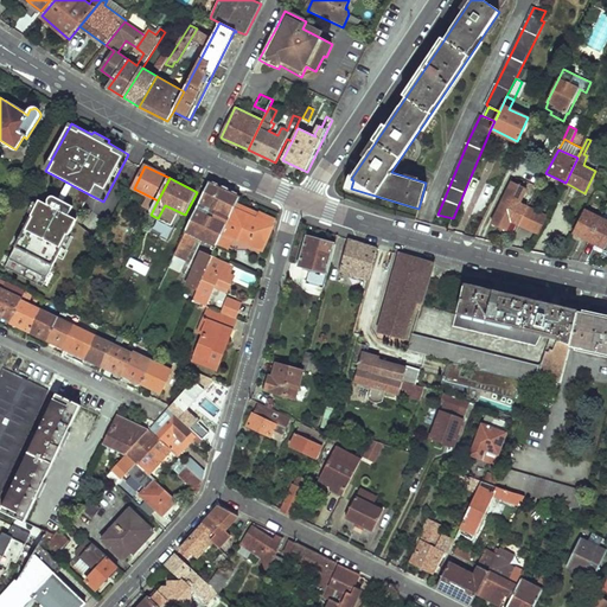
[(210,181),(170,267),(179,272),(198,235),(217,244),(218,243),(223,234),(235,209),(237,203),(241,196),(225,189),(210,181)]
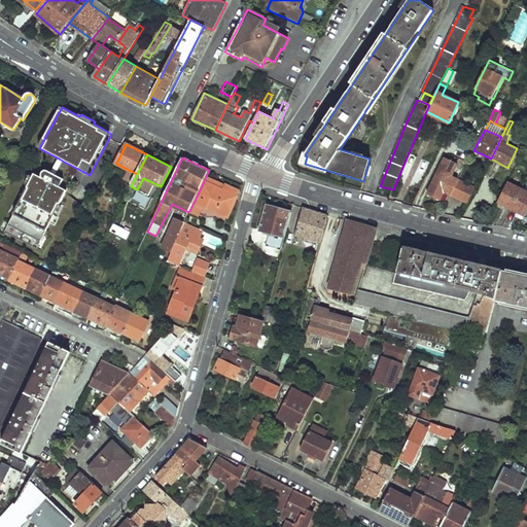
[(445,191),(452,196),(459,180),(452,176),(458,164),(453,162),(446,157),(428,195),(441,201),(445,191)]
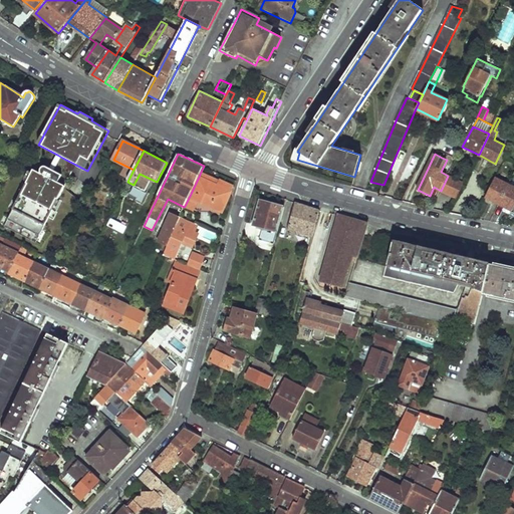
[(62,158),(57,155),(50,169),(55,171),(62,158)]
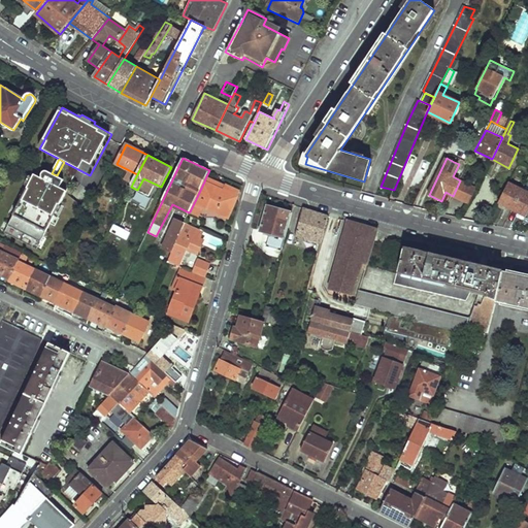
[(61,188),(65,180),(57,175),(52,173),(50,171),(47,171),(45,171),(43,172),(42,173),(42,175),(42,177),(43,178),(35,174),(4,232),(37,250),(69,192),(61,188)]
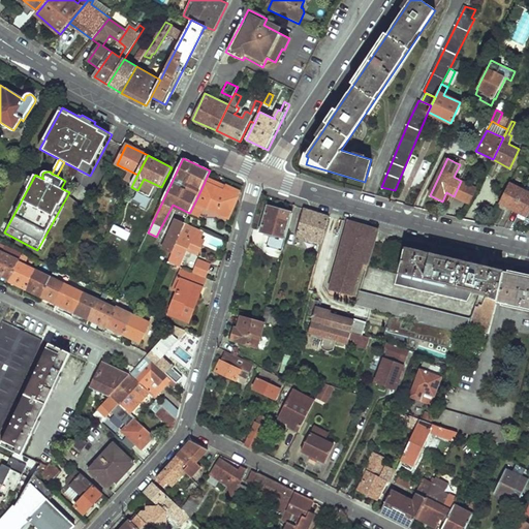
[(207,177),(205,182),(222,190),(224,185),(207,177)]
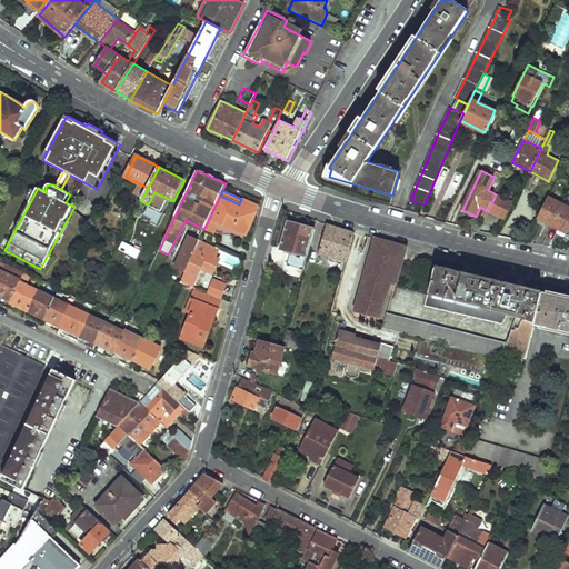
[(496,195),(488,211),(498,216),(506,199),(496,195)]
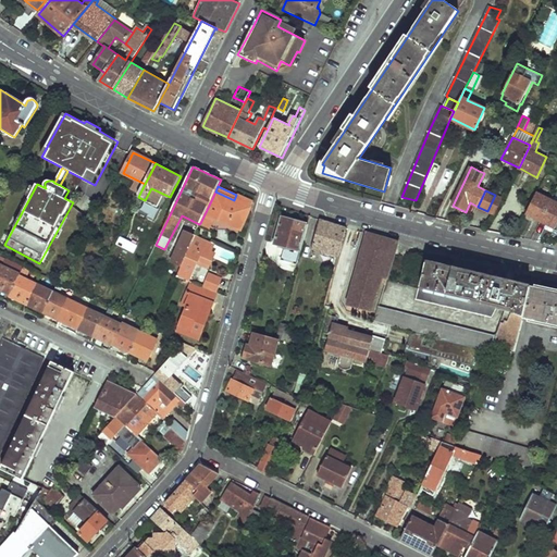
[(234,200),(215,192),(205,214),(214,218),(239,229),(252,201),(236,195),(234,200)]
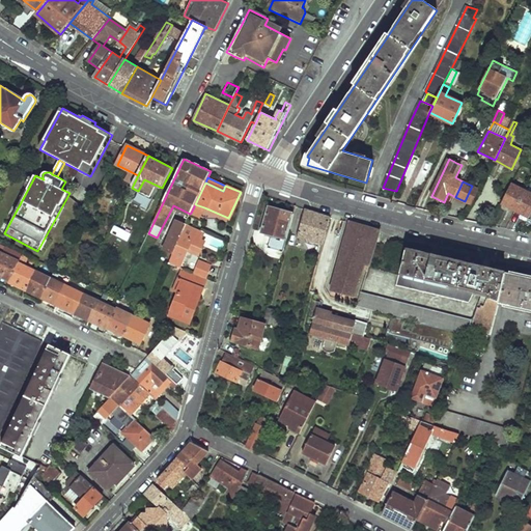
[(511,184),(502,203),(515,210),(525,191),(511,184)]
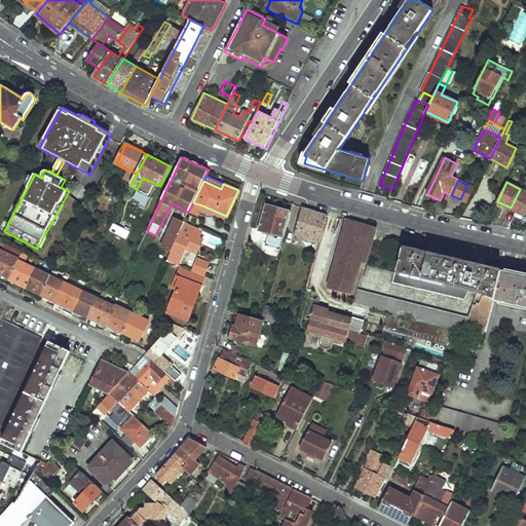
[(475,187),(467,184),(460,199),(467,202),(475,187)]
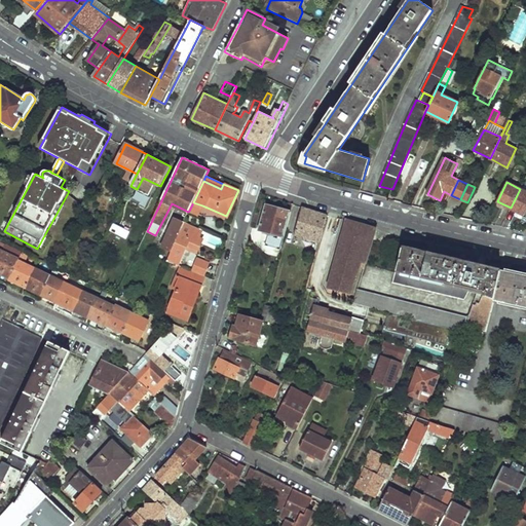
[(525,191),(520,189),(511,208),(524,215),(525,211),(525,191)]
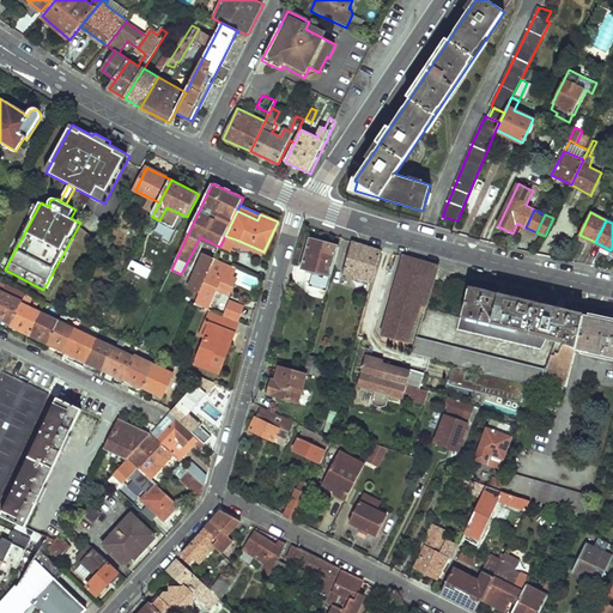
[(231,252),(236,240),(225,236),(220,246),(231,252)]
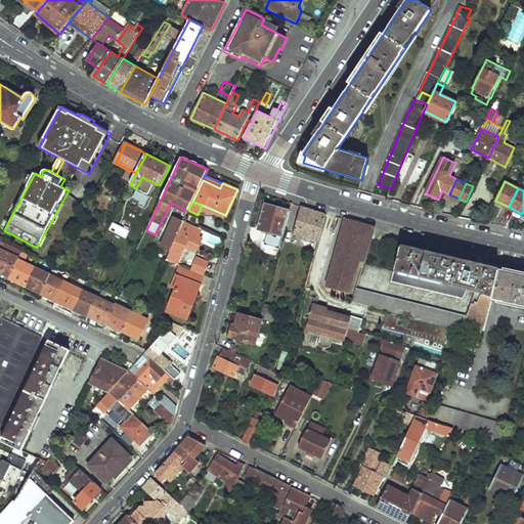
[(265,205),(258,229),(274,233),(282,236),(290,211),(265,205)]
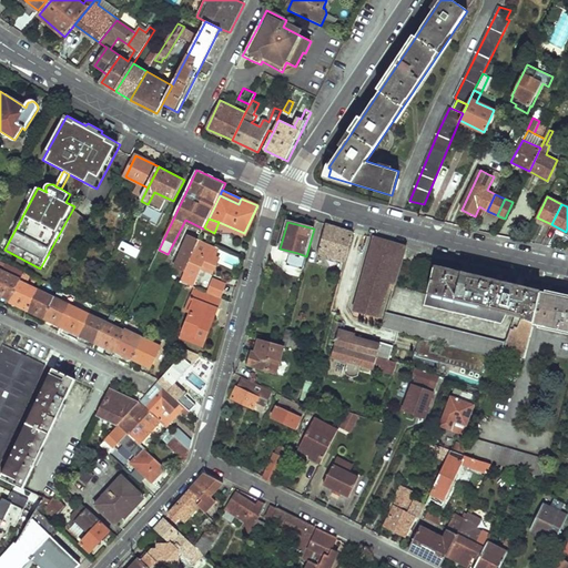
[(326,223),(318,254),(345,262),(353,232),(326,223)]
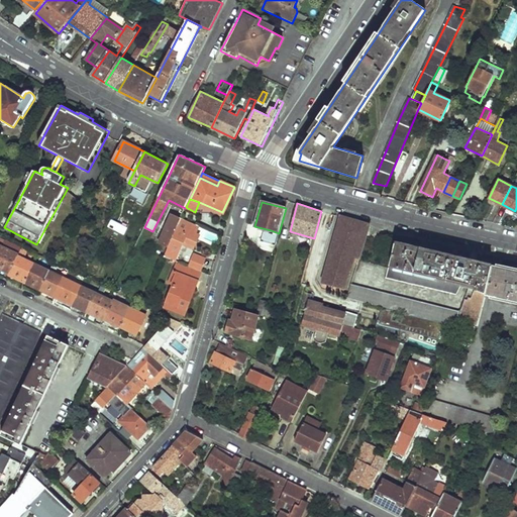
[(172,214),(161,236),(168,240),(167,242),(165,242),(159,253),(165,256),(181,218),(172,214)]
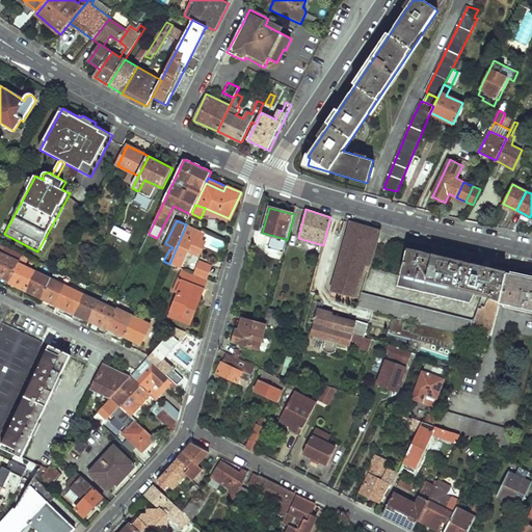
[(350,222),(331,292),(354,298),(363,268),(369,269),(380,232),(350,222)]
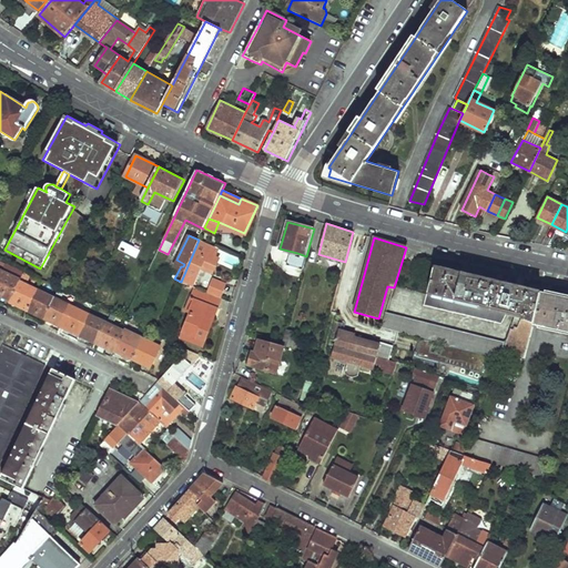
[(199,240),(181,282),(180,283),(193,287),(200,269),(202,265),(205,266),(203,270),(212,274),(217,263),(212,261),(217,247),(199,240)]
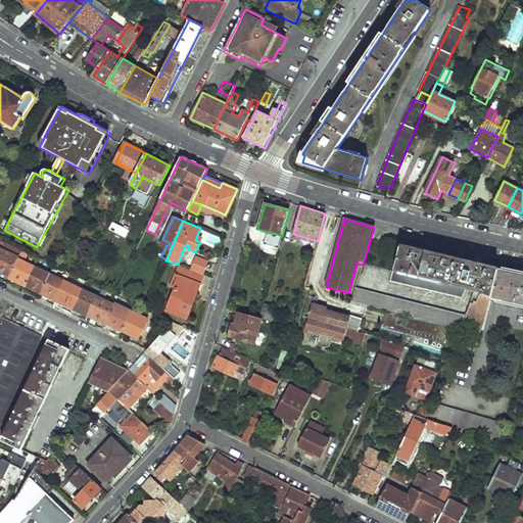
[(280,245),(282,236),(274,233),(271,243),(280,245)]
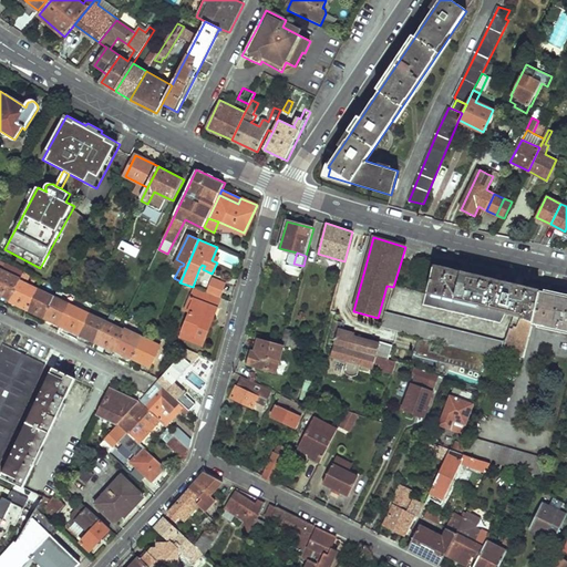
[(426,291),(423,305),(502,322),(507,310),(516,312),(515,315),(521,317),(532,322),(533,323),(540,291),(434,267),(428,291),(426,291)]
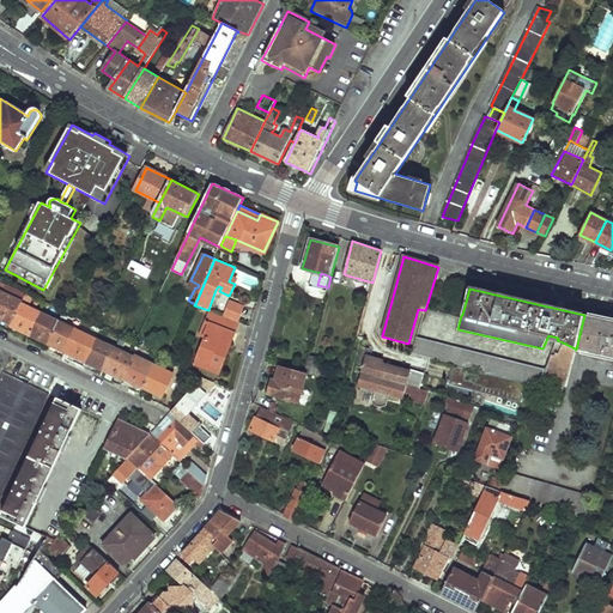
[(2,293),(0,299),(0,319),(11,325),(20,305),(22,303),(2,293)]
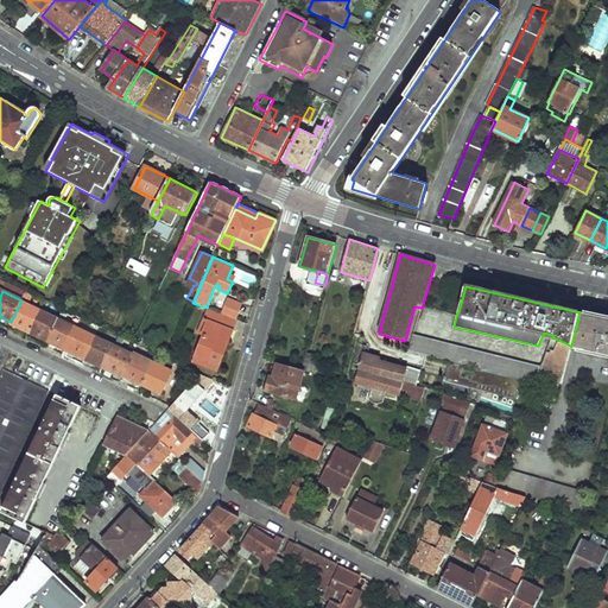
[(228,298),(225,305),(240,311),(244,304),(228,298)]
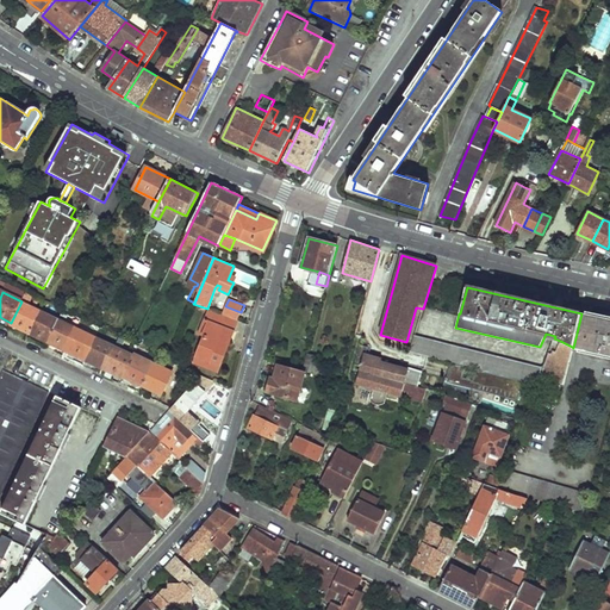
[(20,304),(11,323),(11,325),(29,334),(39,312),(20,304)]
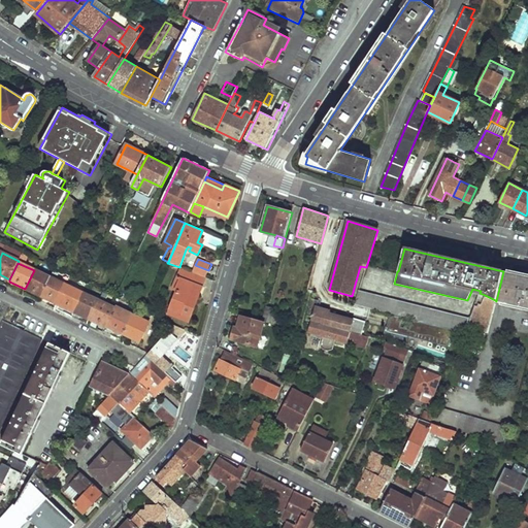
[(195,265),(193,272),(206,277),(208,270),(195,265)]
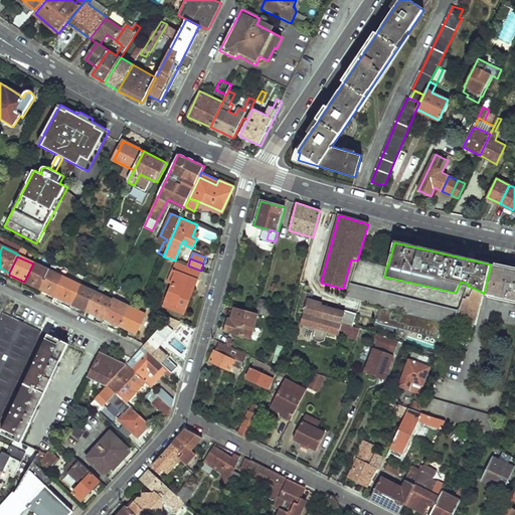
[(188,266),(178,262),(174,272),(177,274),(173,283),(174,284),(166,302),(185,310),(201,271),(188,266)]
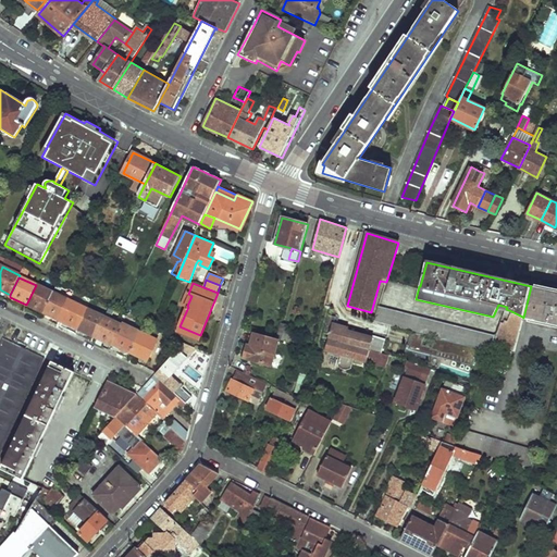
[(36,285),(26,305),(44,313),(52,294),(36,285)]
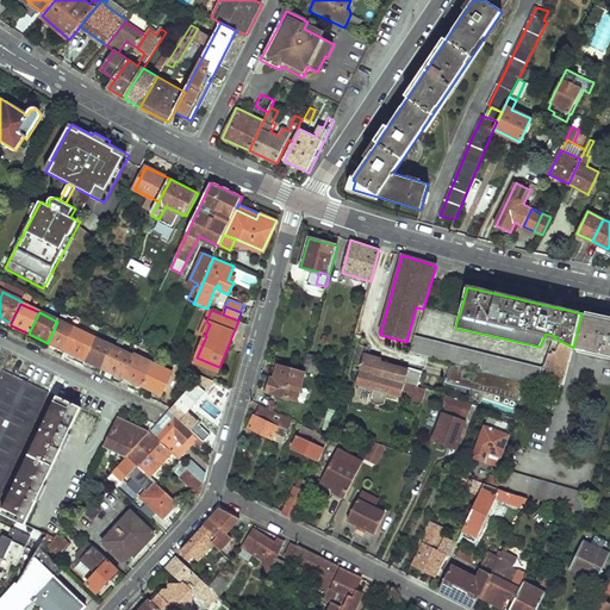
[(582,313),(573,348),(583,349),(591,316),(582,313)]
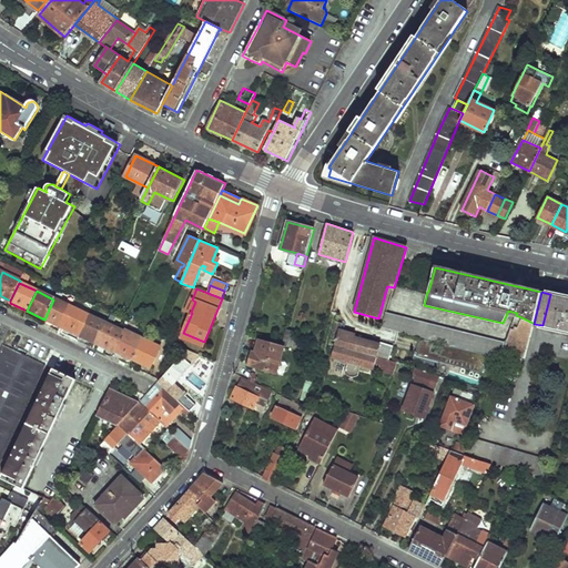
[(567,297),(550,294),(543,325),(567,331),(567,297)]
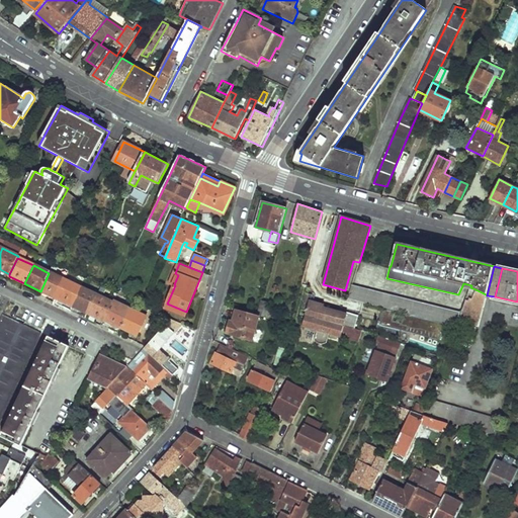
[(49,273),(40,291),(57,298),(66,280),(49,273)]
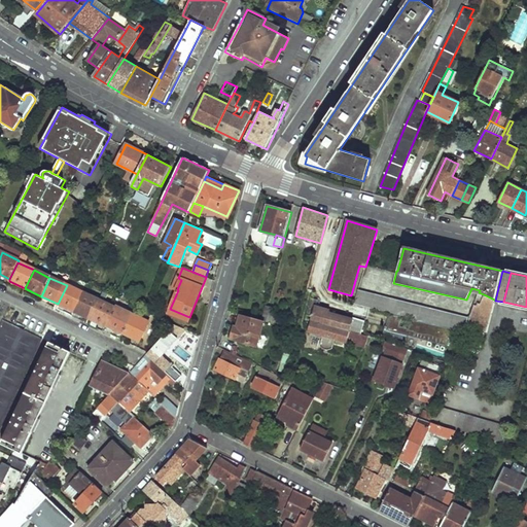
[(67,285),(58,304),(74,312),(82,293),(67,285)]
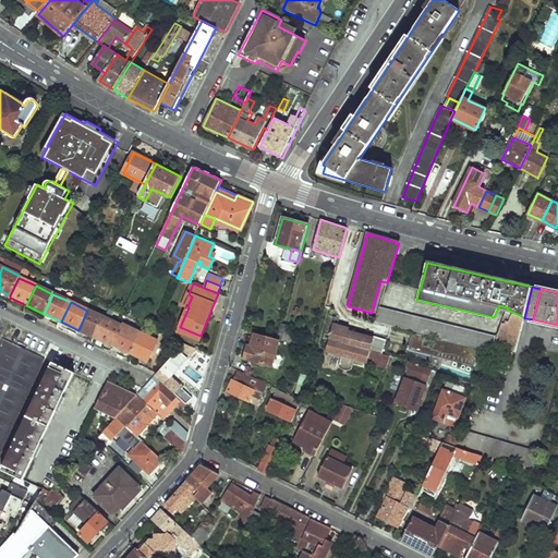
[(375,320),(492,352),(494,344),(497,337),(379,306),(375,320)]
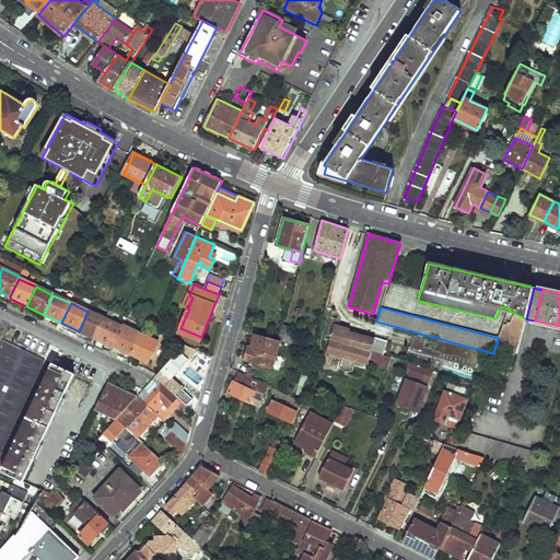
[(509,311),(504,323),(506,324),(508,321),(511,322),(514,313),(509,311)]
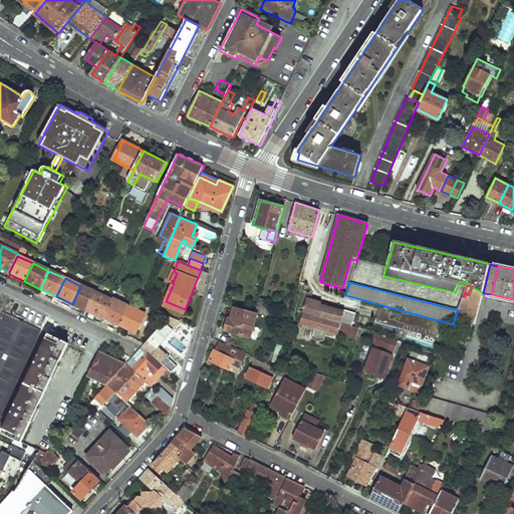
[(80,286),(72,304),(87,311),(96,293),(80,286)]
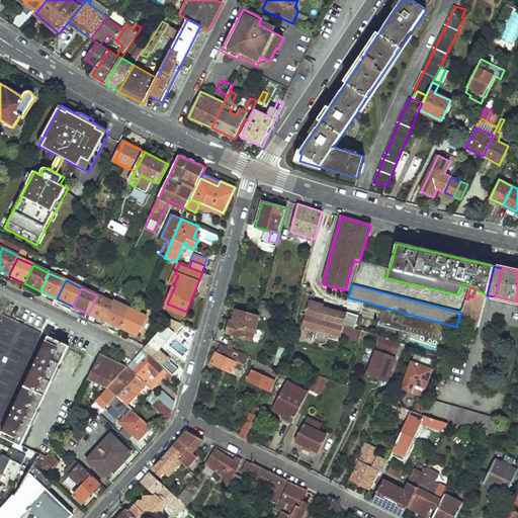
[(458,320),(478,325),(486,294),(476,289),(472,297),(469,296),(468,299),(466,298),(461,313),(458,320)]
